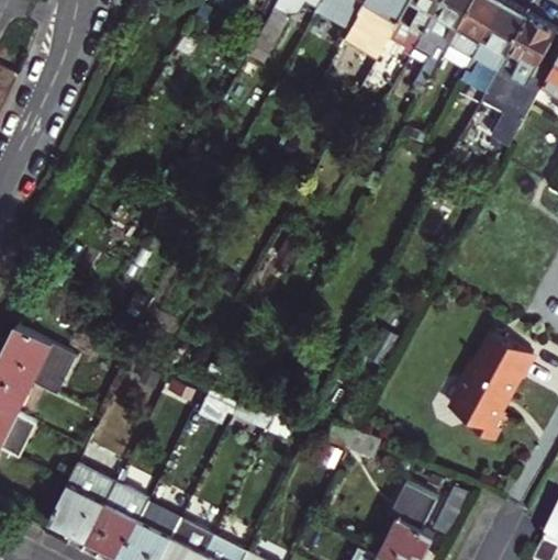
[(320,0),(276,0),(247,54),(263,64),(287,22),(285,15),(292,3),(311,14),(319,1),(320,0)]
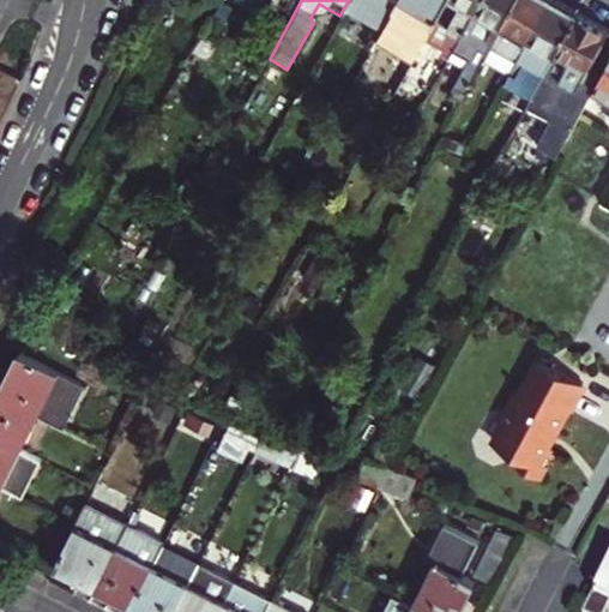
[(349,0),(348,1),(385,22),(397,0),(349,0)]
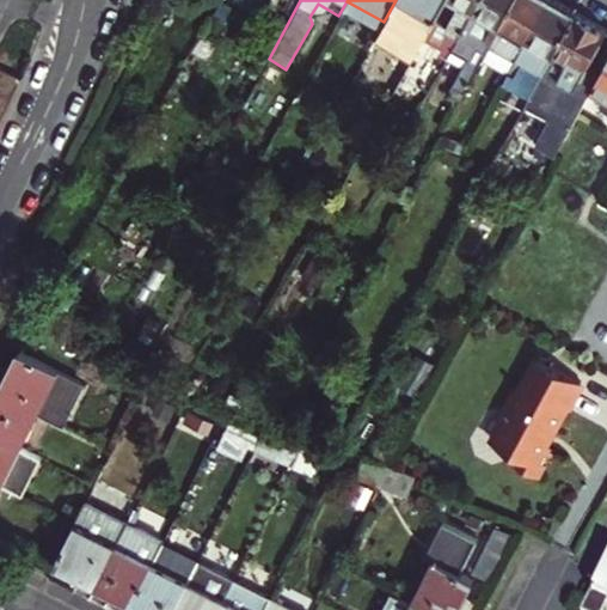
[(443,0),(396,0),(384,22),(373,42),(397,54),(411,28),(424,36),(430,25),(443,0)]
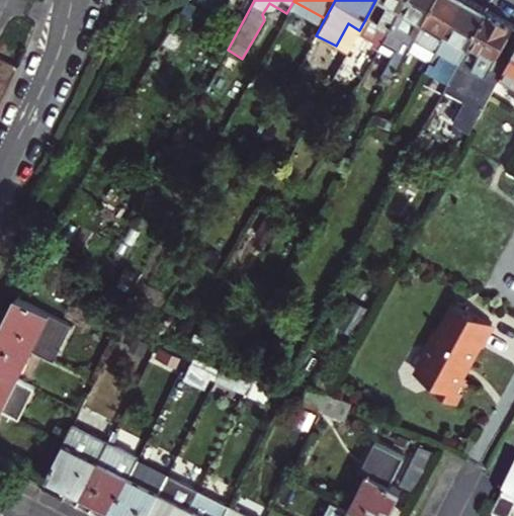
[(387,33),(405,0),(375,0),(364,21),(387,33)]
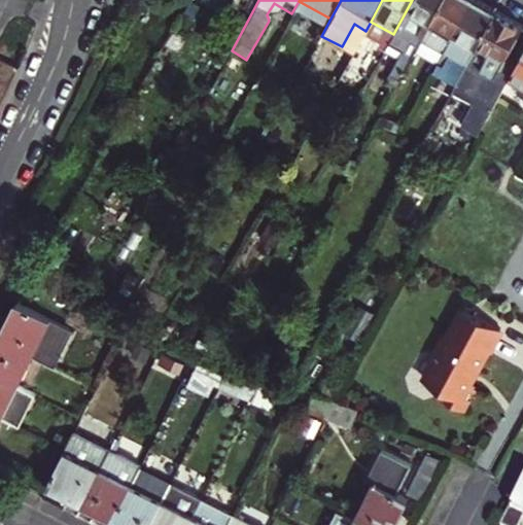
[(442,0),(412,0),(393,34),(387,46),(401,55),(390,76),(397,81),(411,57),(442,0)]
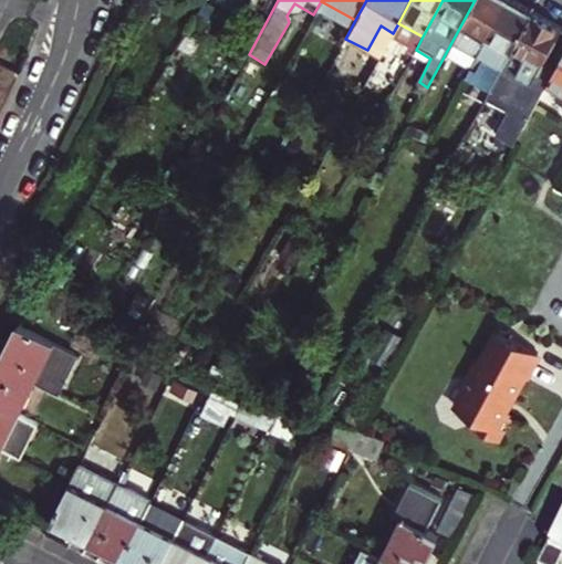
[(506,3),(498,0),(475,0),(441,61),(467,74),(475,60),(506,3)]
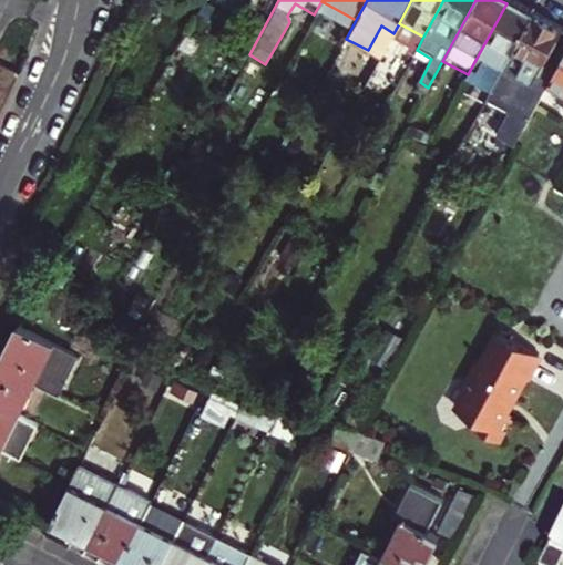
[(532,18),(507,3),(476,60),(468,74),(463,81),(489,94),(502,71),(532,18)]
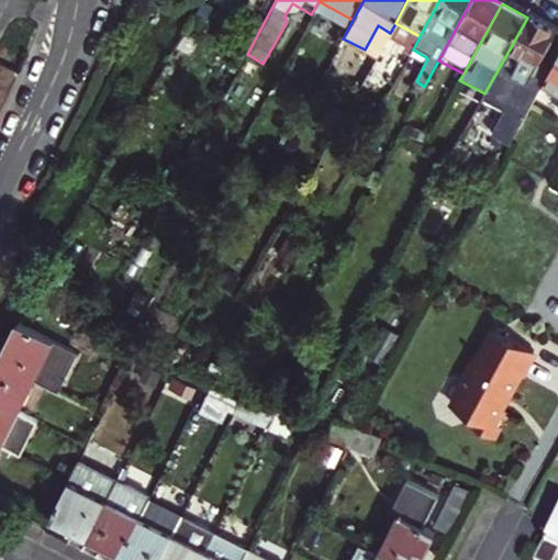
[(557,55),(557,34),(527,18),(498,70),(517,81),(488,134),(509,146),(540,88),(557,55)]
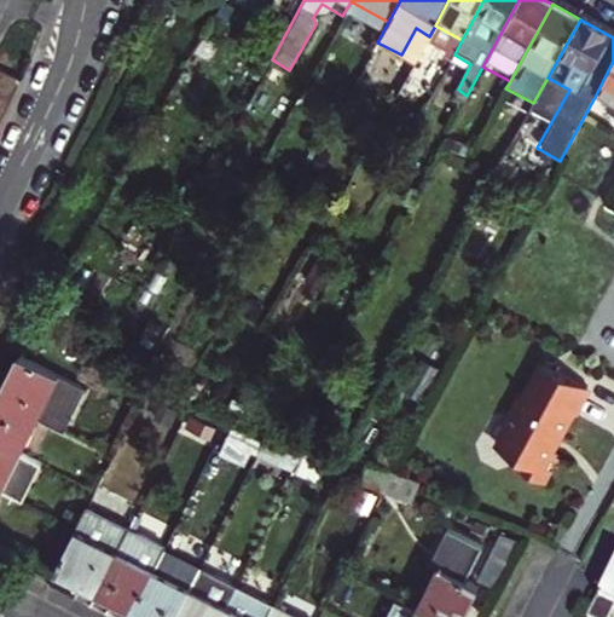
[(613,61),(595,97),(613,108),(613,61)]
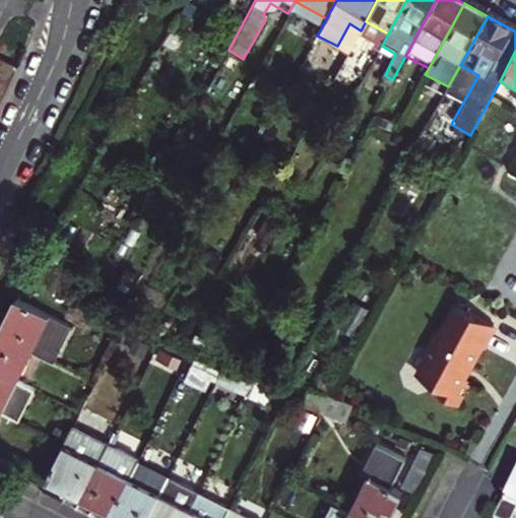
[(0,102),(15,70),(0,61),(0,102)]
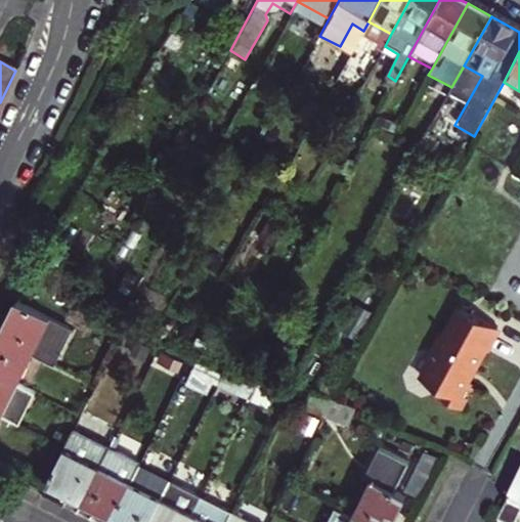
[(383,85),(391,89),(395,81),(388,76),(383,85)]
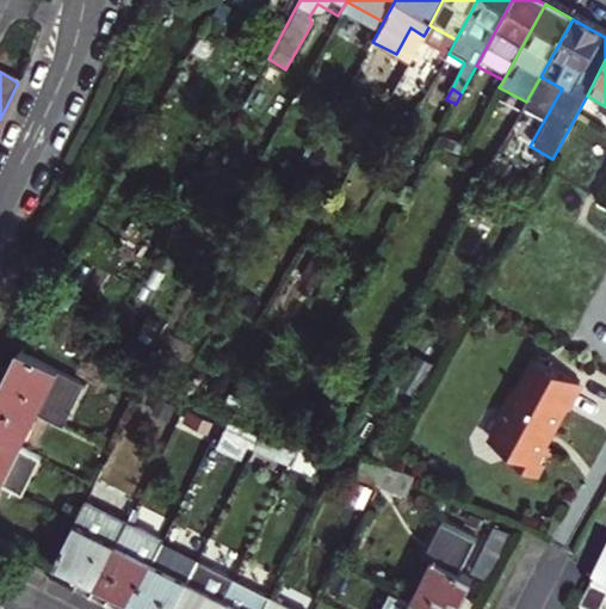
[(19,354),(0,391),(0,397),(38,416),(62,428),(84,386),(19,354)]
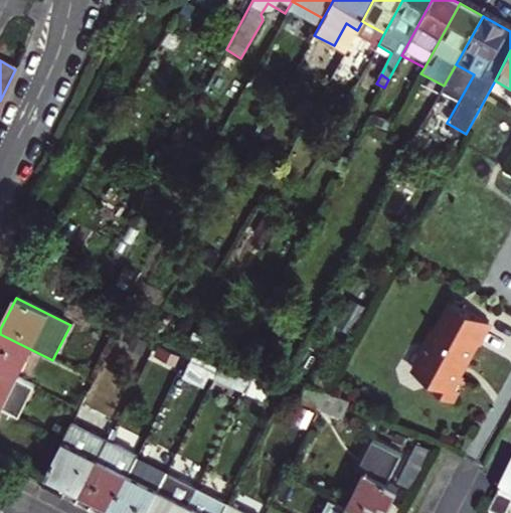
[(481,323),(448,304),(432,332),(427,330),(419,344),(420,350),(410,369),(412,376),(431,387),(427,394),(446,404),(457,385),(457,380),(454,377),(451,375),(456,366),(461,368),(473,346),(470,345),(481,323)]
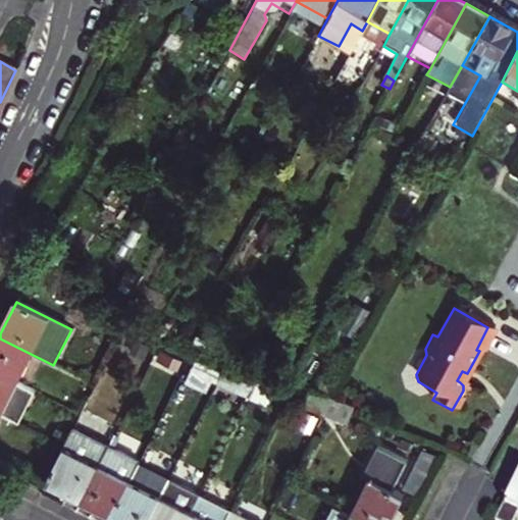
[(0,378),(16,387),(33,355),(0,339),(0,378)]
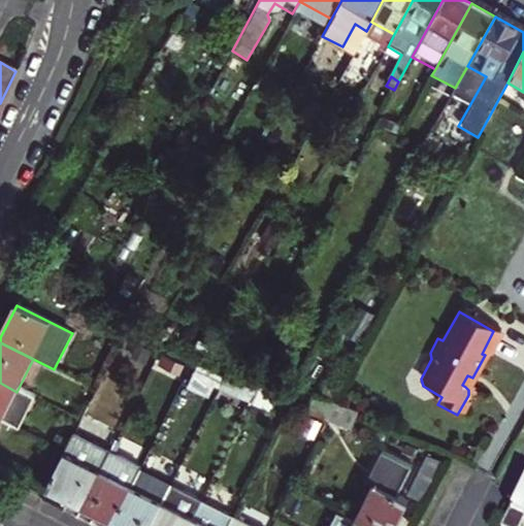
[(266,412),(272,396),(223,374),(217,390),(266,412)]
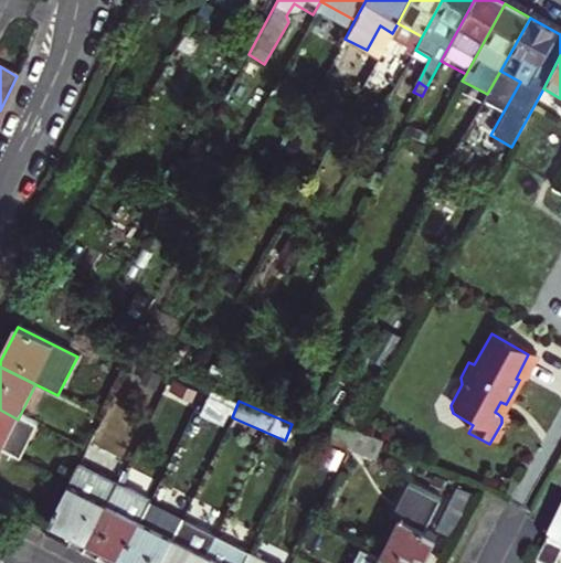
[(34,427),(18,420),(0,410),(0,452),(9,456),(18,460),(34,427)]
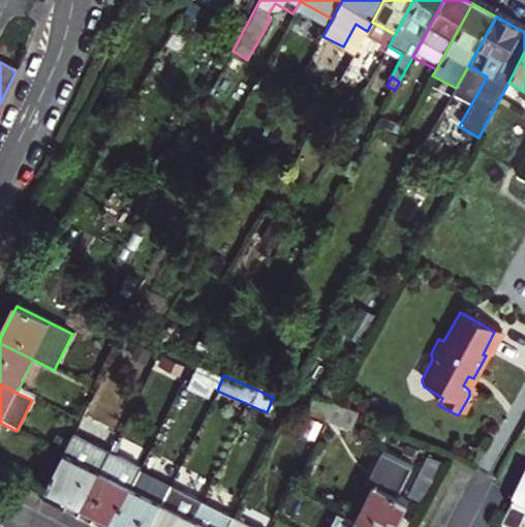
[(292,385),(284,400),(291,403),(329,419),(335,405),(333,405),(335,402),(292,385)]
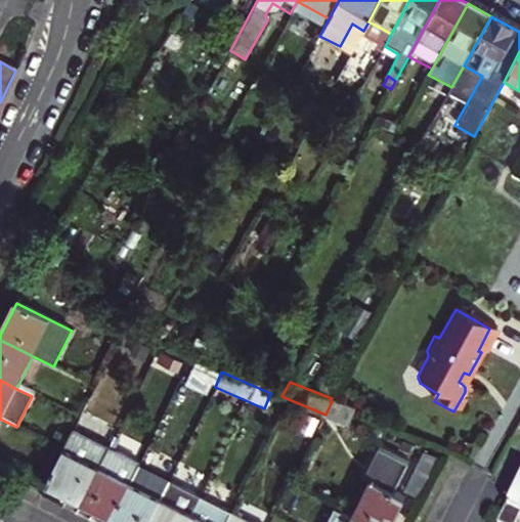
[(326,415),(347,424),(354,409),(332,401),(326,415)]
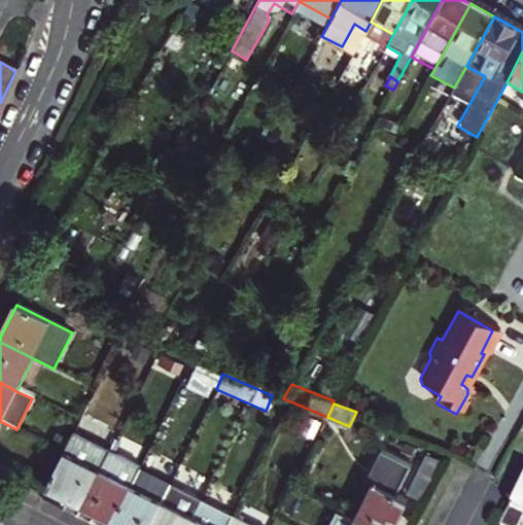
[(0,429),(5,431),(8,425),(0,421),(0,429)]
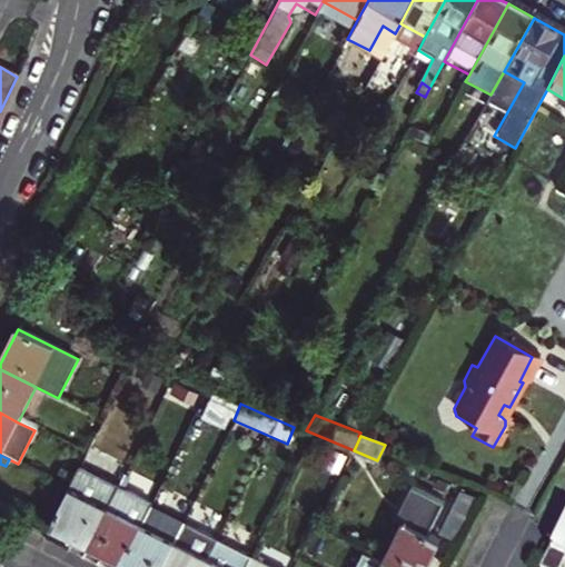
[(89,547),(119,487),(80,469),(50,528),(89,547)]
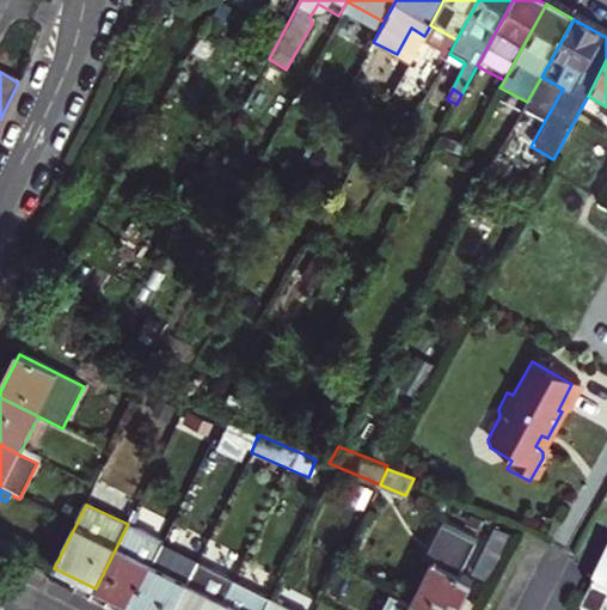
[(158,549),(163,541),(128,524),(96,589),(130,605),(158,549)]
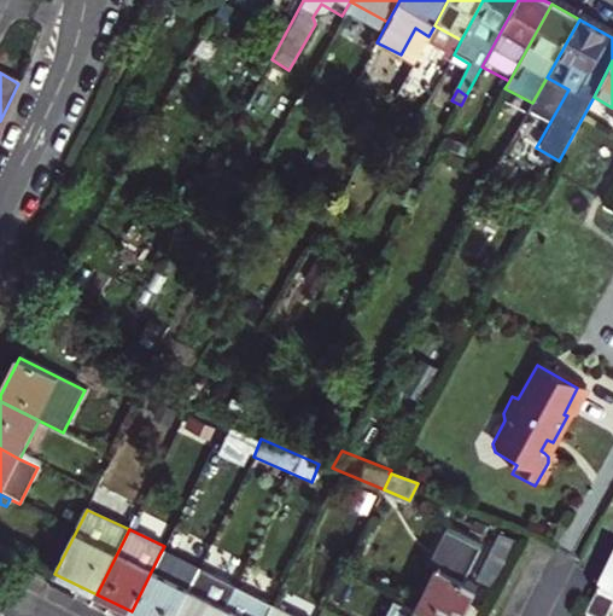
[(513,541),(497,535),(477,581),(494,590),(513,541)]
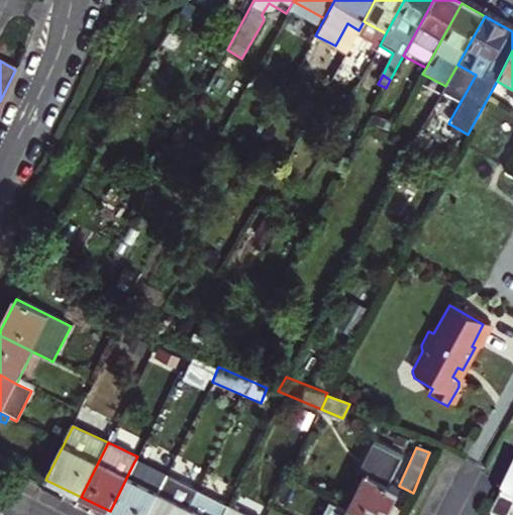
[(133,464),(110,511),(117,514),(146,514),(165,480),(133,464)]
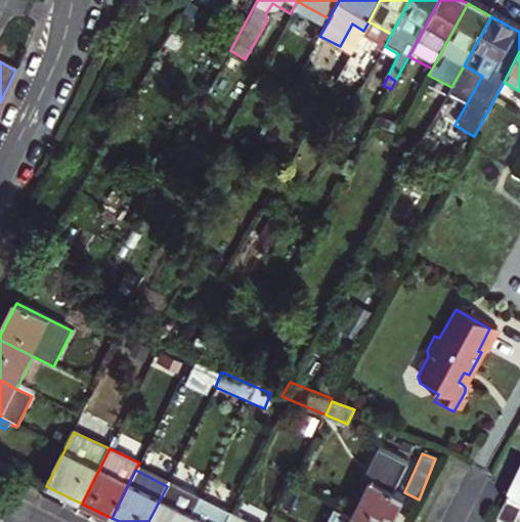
[(513,521),(515,517),(519,519),(519,478),(495,521),(513,521)]
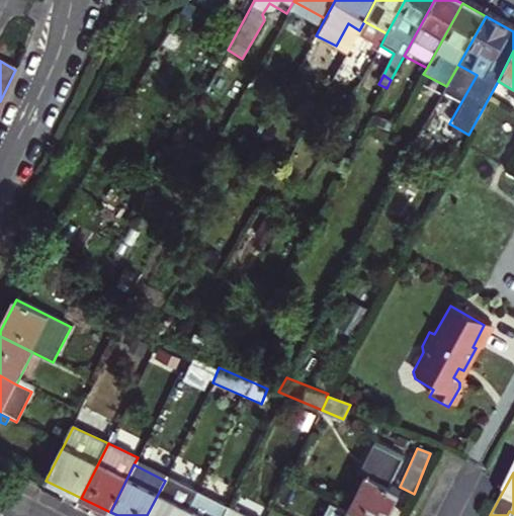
[(349,510),(360,515),(388,515),(400,492),(366,476),(349,510)]
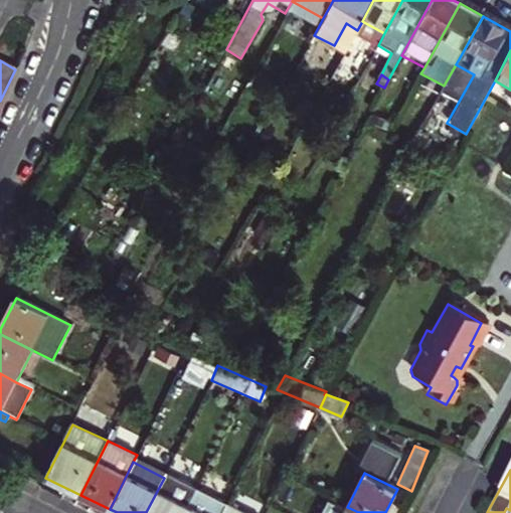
[(164,478),(146,512),(183,512),(195,489),(196,489),(166,474),(164,478)]
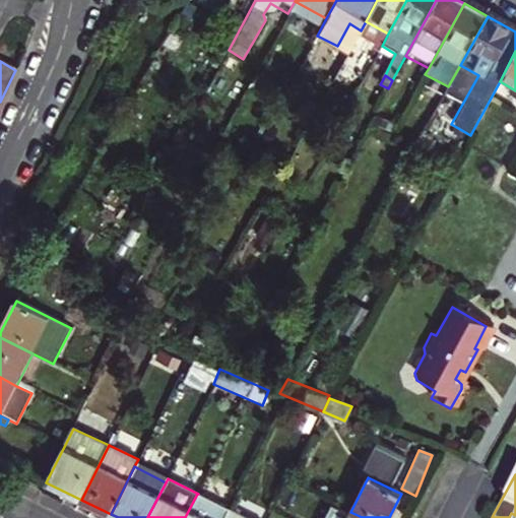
[(197,494),(185,517),(224,517),(229,510),(197,494)]
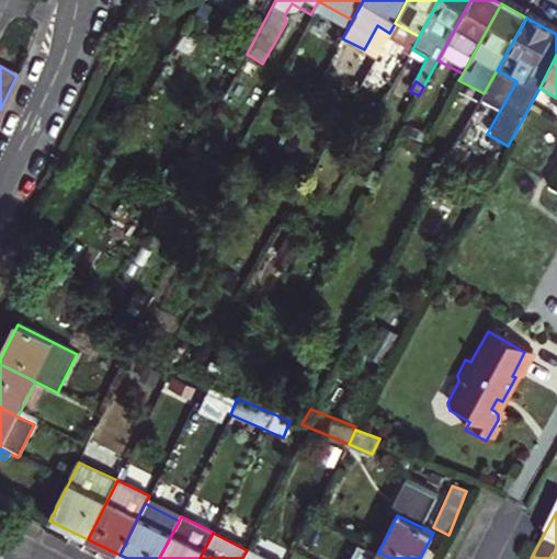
[(270,558),(248,548),(247,550),(242,558),(270,558)]
